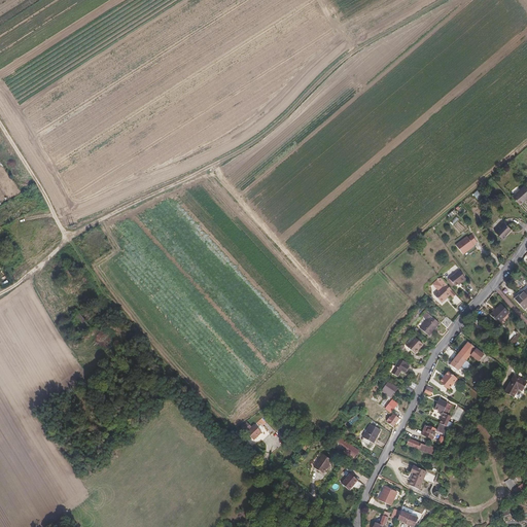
[(519,206),(522,203),(526,198),(526,191),(523,187),(512,198),(519,206)]
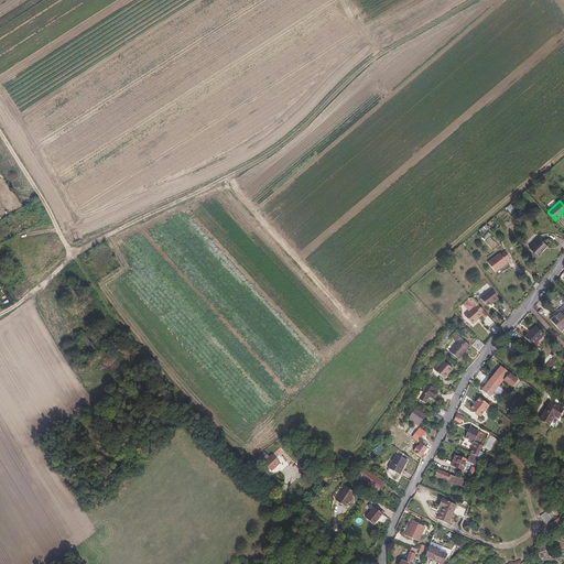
[(537,250),(544,245),(538,237),(527,246),(534,256),(539,252),(537,250)]
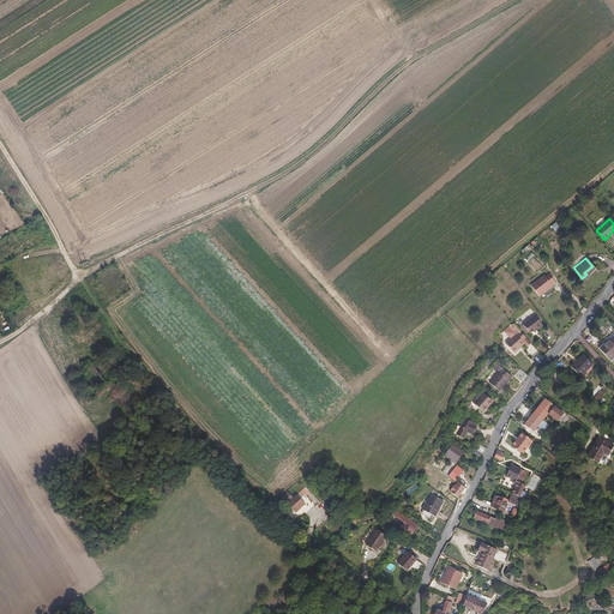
[(529,287),(537,299),(551,288),(551,287),(554,283),(547,274),(529,287)]
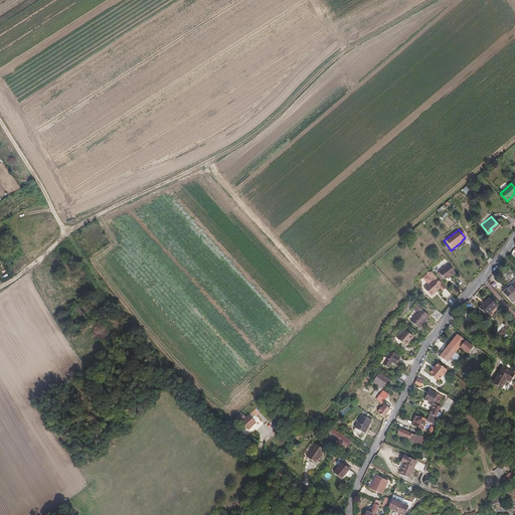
[(439,275),(445,282),(449,278),(450,279),(455,275),(448,267),(439,275)]
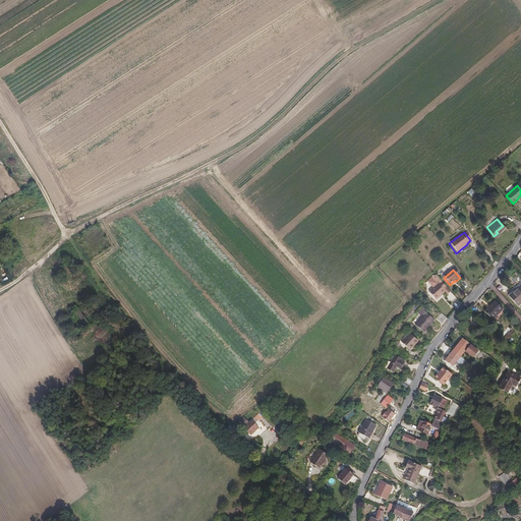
[(505,294),(514,304),(520,298),(520,286),(518,283),(505,294)]
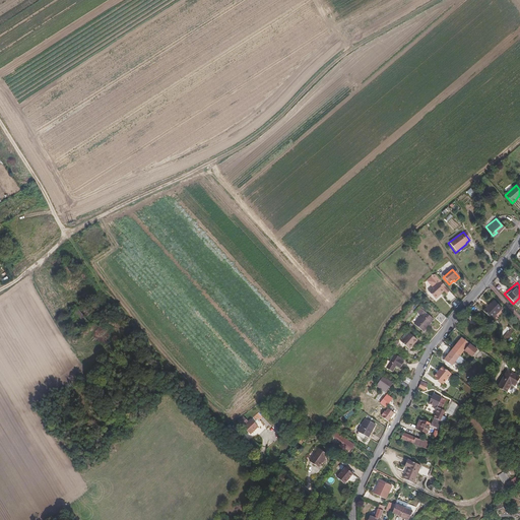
[(451,294),(441,283),(429,294),(436,302),(442,297),(445,294),(448,297),(451,294)]
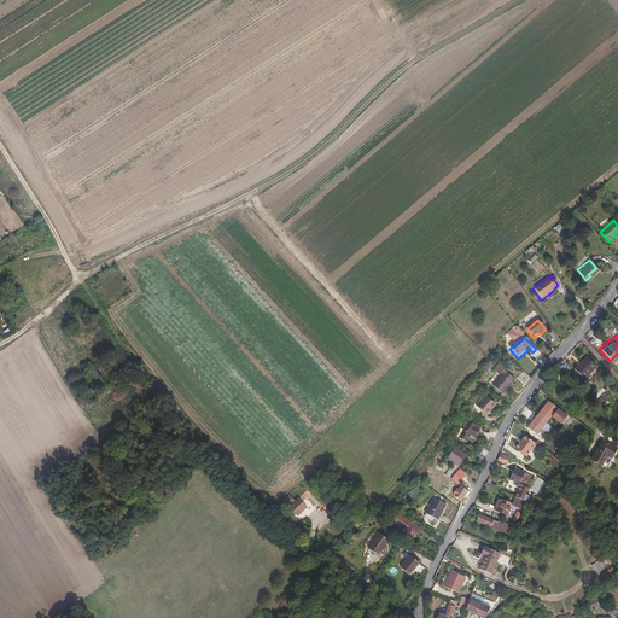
[(573,369),(582,379),(594,366),(586,357),(573,369)]
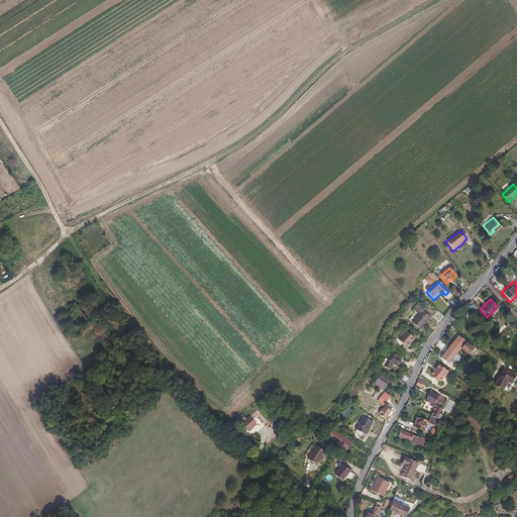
[(74,302),(70,305),(85,326),(89,322),(74,302)]
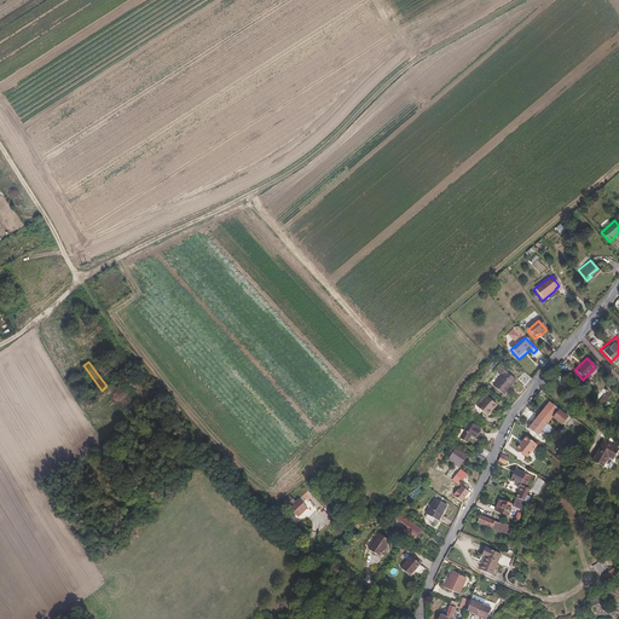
[(512,375),(505,369),(502,372),(504,375),(495,386),(504,394),(515,385),(512,381),(515,379),(512,375)]
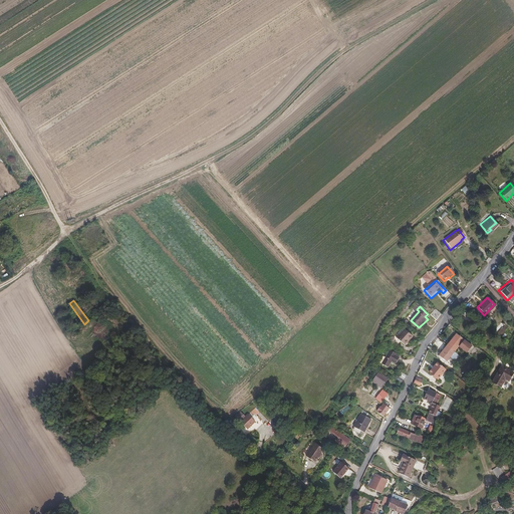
[(497,334),(498,335),(504,330),(499,325),(492,331),(496,335),(497,334)]
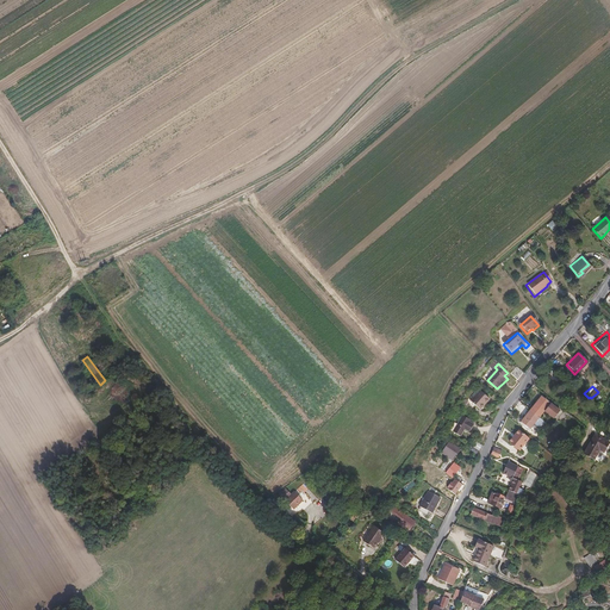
[(473,404),(468,409),(475,416),(480,410),(485,415),(495,404),(485,396),(475,406),(473,404)]
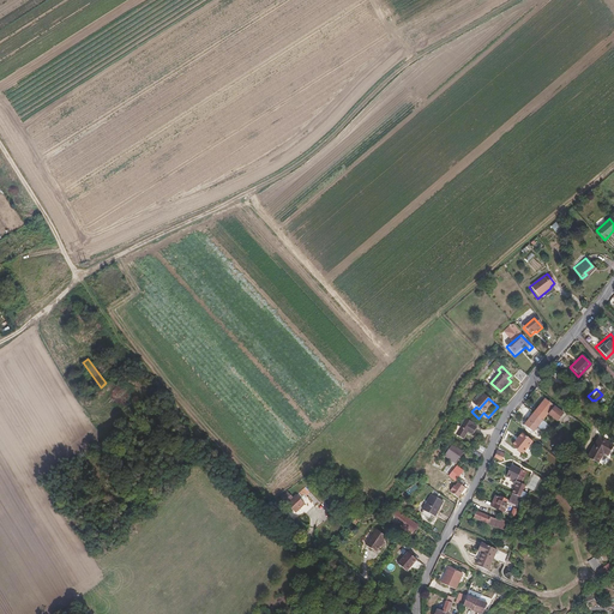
[(543,399),(533,413),(541,420),(546,414),(551,417),(553,414),(559,420),(563,414),(543,399)]
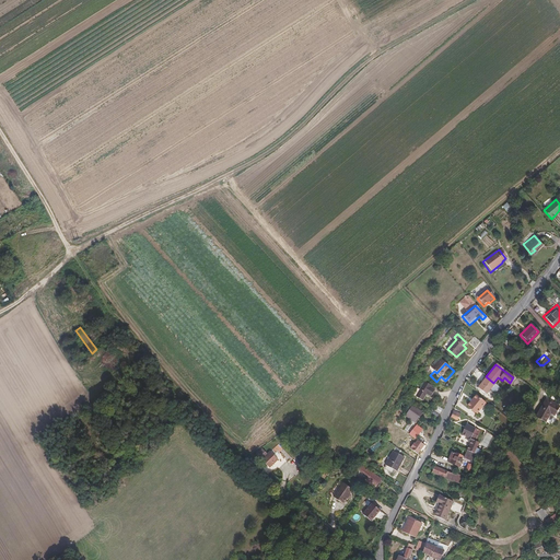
[(493,383),(486,376),(477,387),(485,394),(493,383)]
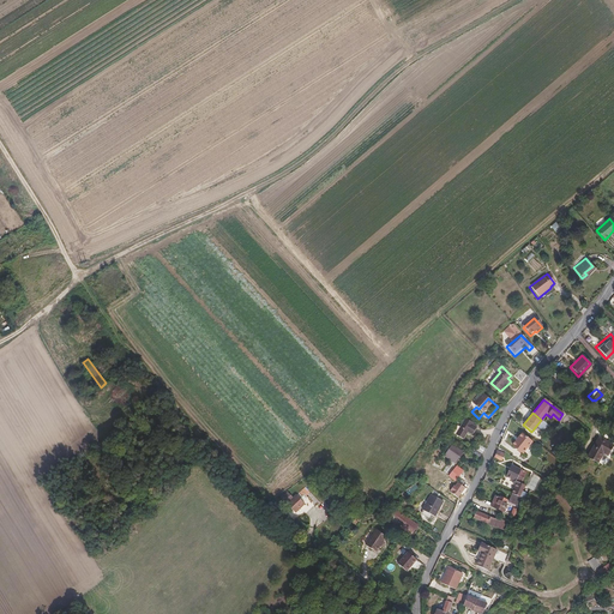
[(456,434),(463,439),(468,433),(473,437),(479,428),(474,426),(475,423),(468,419),(456,434)]
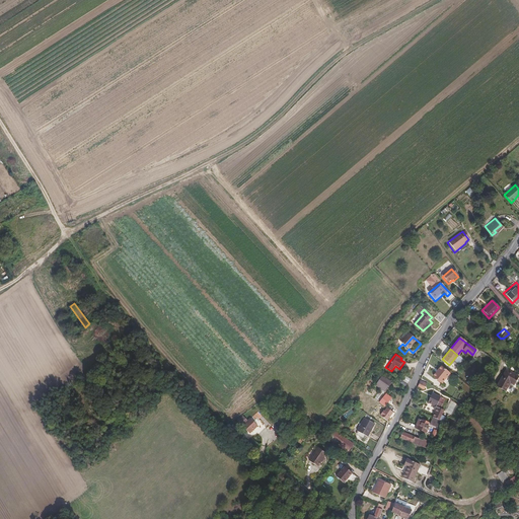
[(431,376),(440,384),(448,374),(439,367),(431,376)]
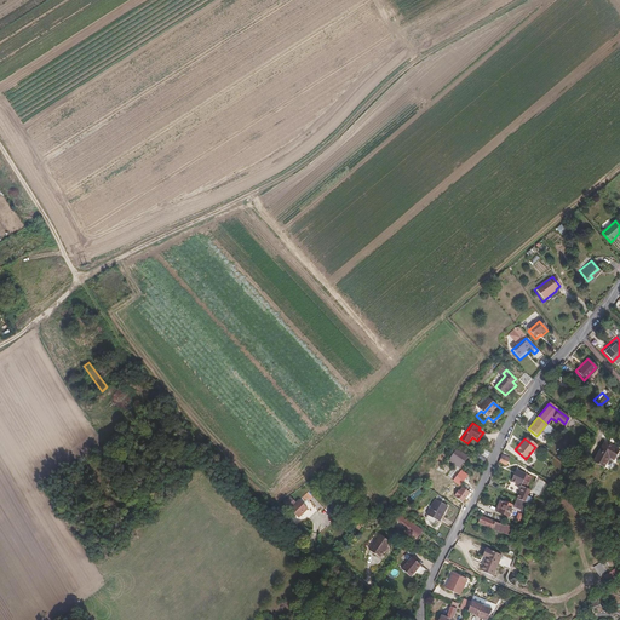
[(603,442),(591,460),(601,468),(607,458),(610,460),(618,451),(610,446),(609,447),(603,442)]
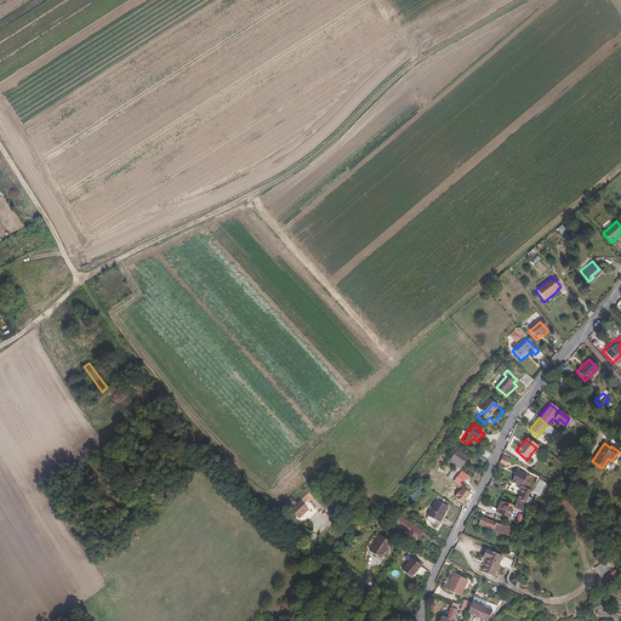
[(448,460),(459,468),(466,456),(455,449),(448,460)]
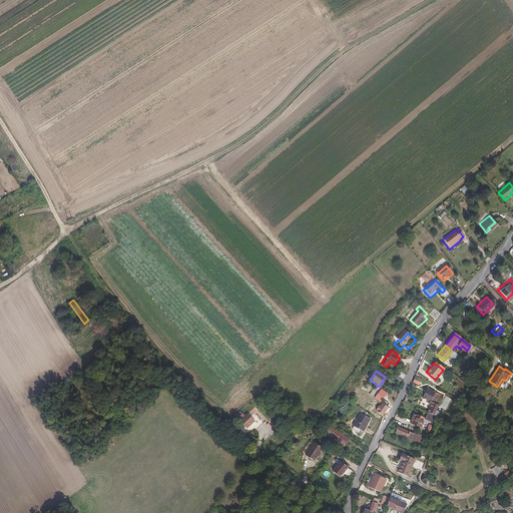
[(414,378),(412,384),(418,386),(420,381),(414,378)]
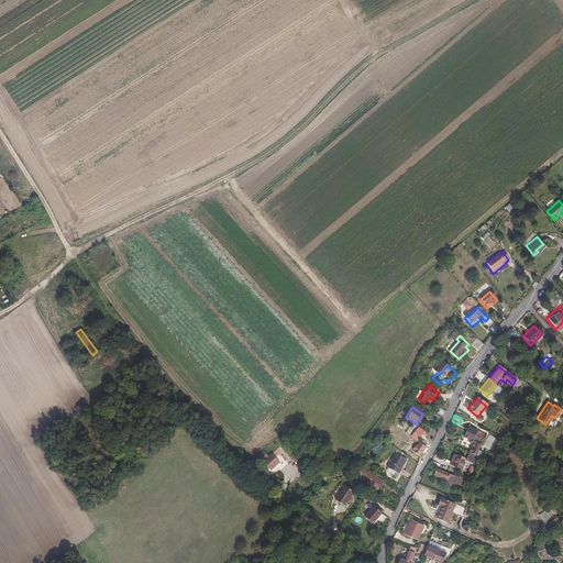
[(415,426),(408,435),(418,443),(424,432),(415,426)]
